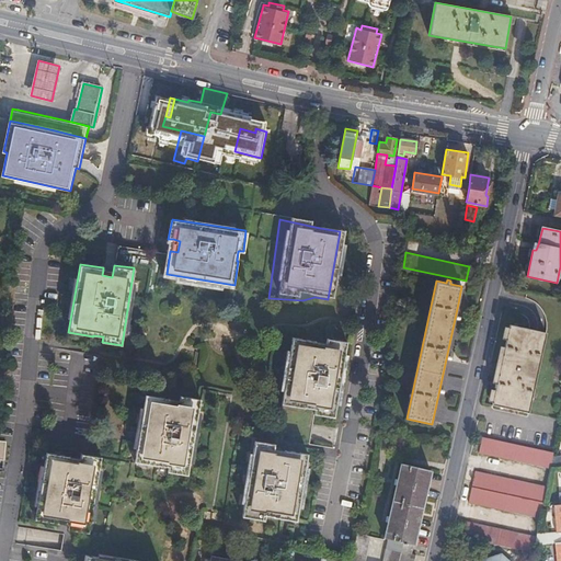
[(493,404),(529,412),(546,333),(511,325),(493,404)]
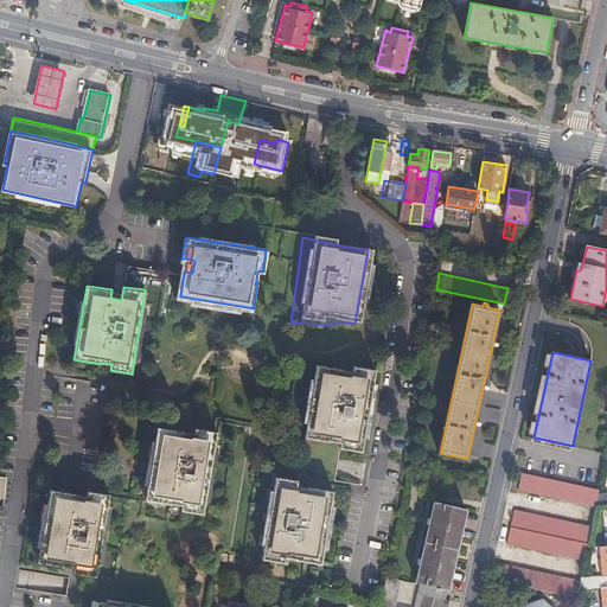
[(332,447),(364,452),(375,368),(355,365),(353,374),(337,371),(304,368),(294,442),(332,447)]
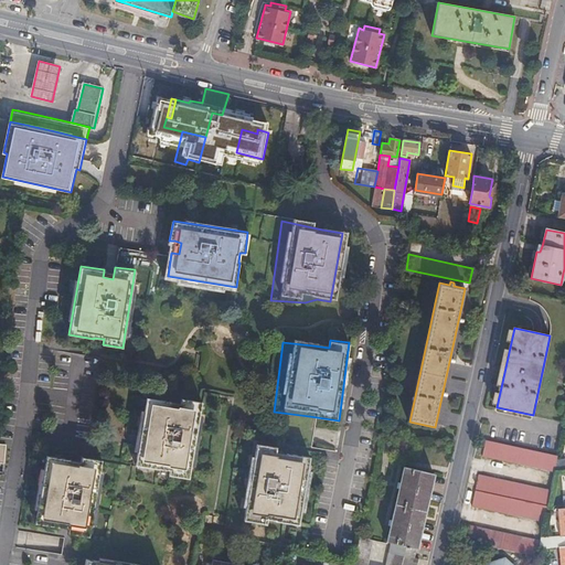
[(199,407),(140,400),(130,471),(189,479),(199,407)]
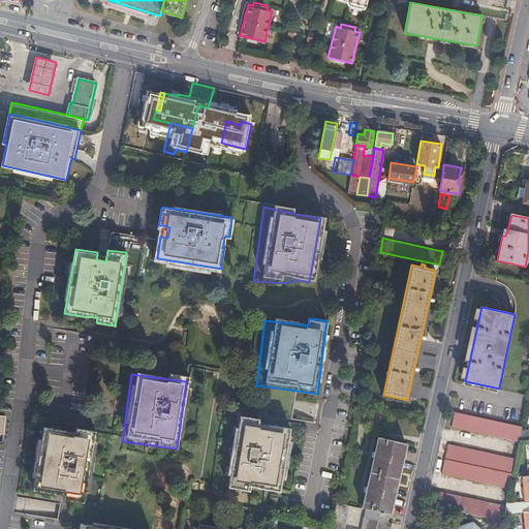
[(520,441),(520,440),(522,430),(523,427),(456,411),(452,427),(520,441)]
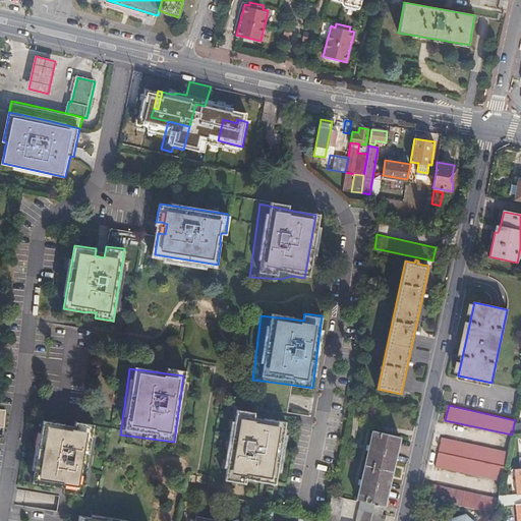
[(269,418),(268,420),(268,425),(257,424),(258,418),(255,416),(227,413),(218,480),(247,483),(248,478),(257,480),(257,481),(277,484),(287,421),(269,418)]
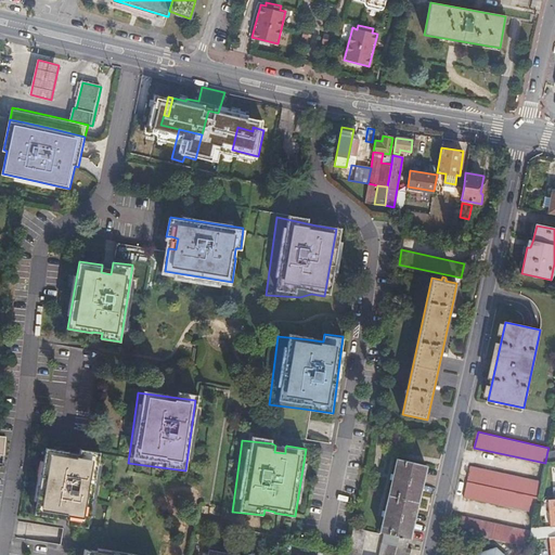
[(545,462),(554,461),(554,450),(547,451),(545,462)]
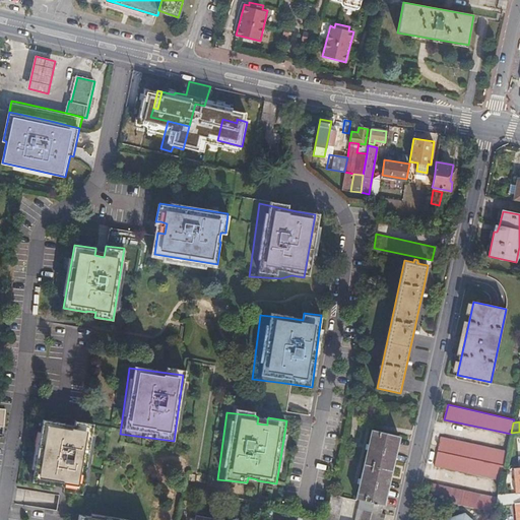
[(18,491),(78,497),(86,428),(28,423),(18,491)]
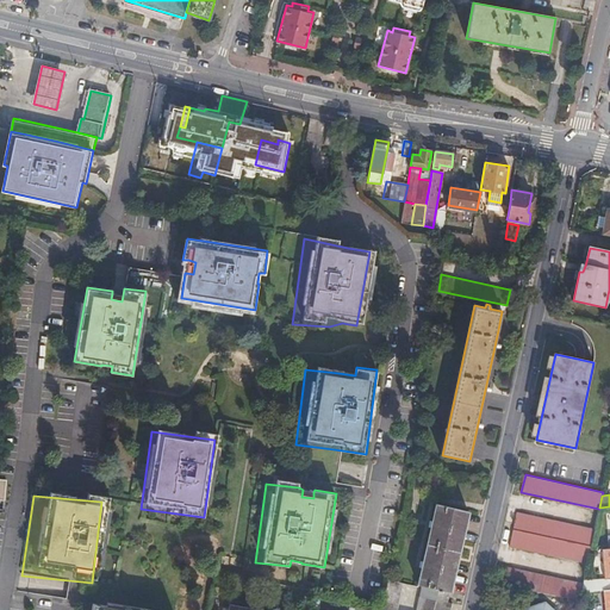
[(417,609),(452,609),(454,604),(449,603),(470,512),(437,505),(419,585),(423,586),(417,609)]
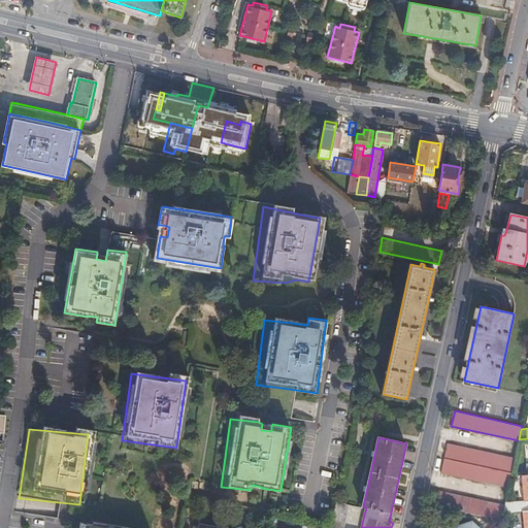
[(512,476),(515,459),(448,443),(440,473),(508,489),(512,476)]
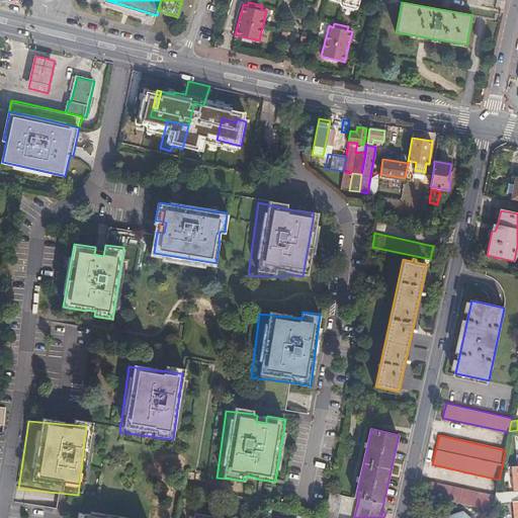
[(514,501),(517,501),(517,465),(512,466),(514,492),(503,493),(504,502),(514,501)]
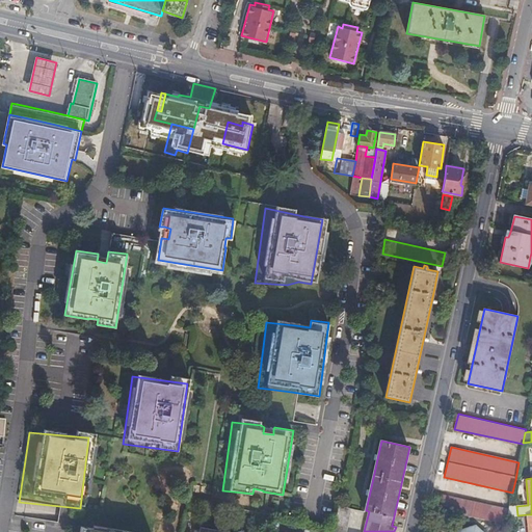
[(441,495),(437,509),(506,525),(508,516),(509,509),(441,495)]
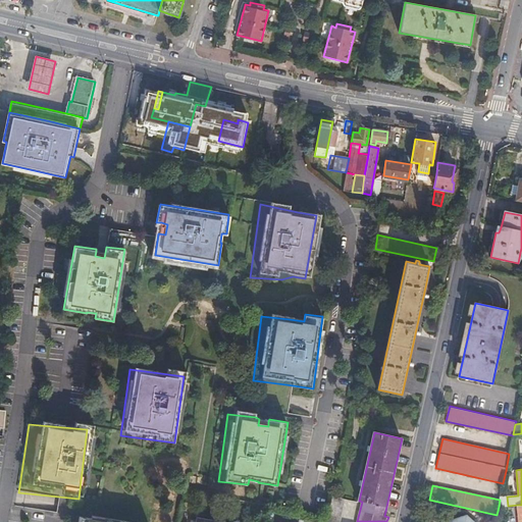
[(332,497),(327,519),(341,521),(346,499),(332,497)]
